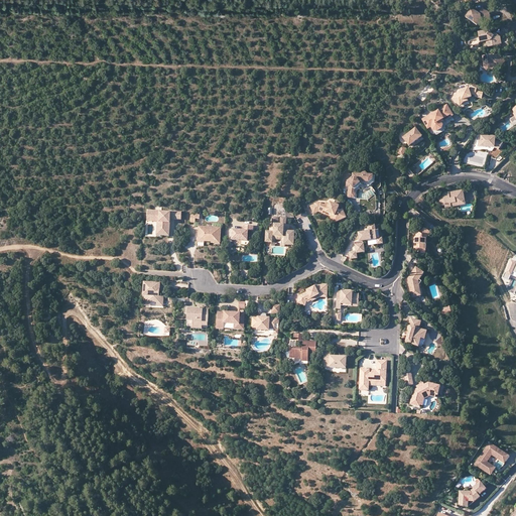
[(475,19),(482,24),(485,24),(488,21),(487,17),(490,14),(483,9),(479,14),(472,9),(466,17),(473,23),(475,19)]
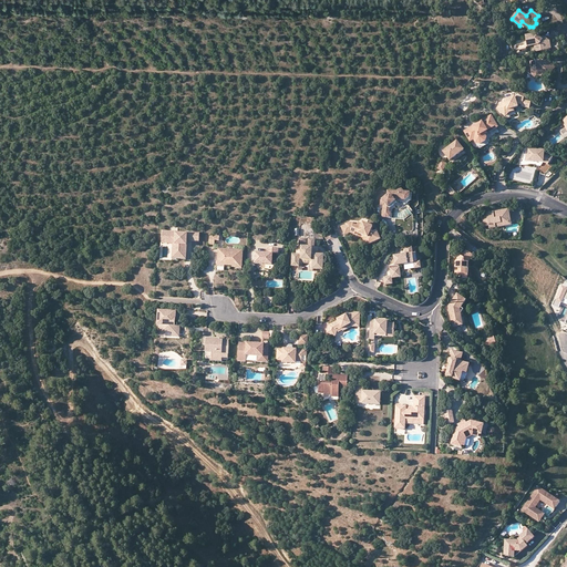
[(548,44),(549,41),(544,38),(542,40),(540,38),(537,39),(536,34),(526,37),(528,53),(548,49),(548,44)]
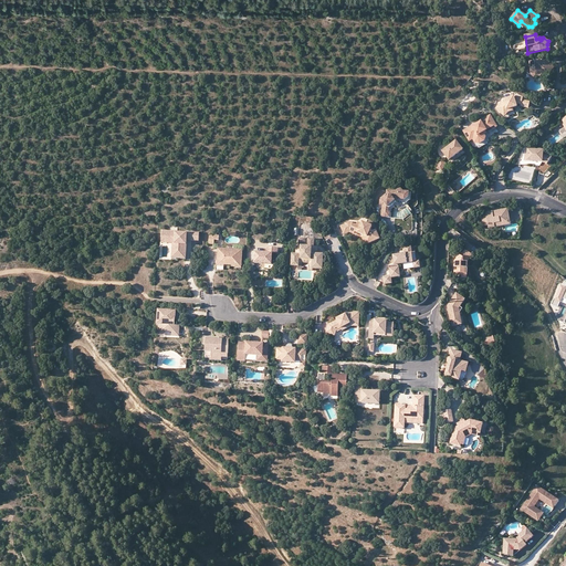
[(531,74),(536,74),(536,71),(545,70),(545,73),(551,72),(549,63),(545,63),(544,61),(530,62),(531,74)]
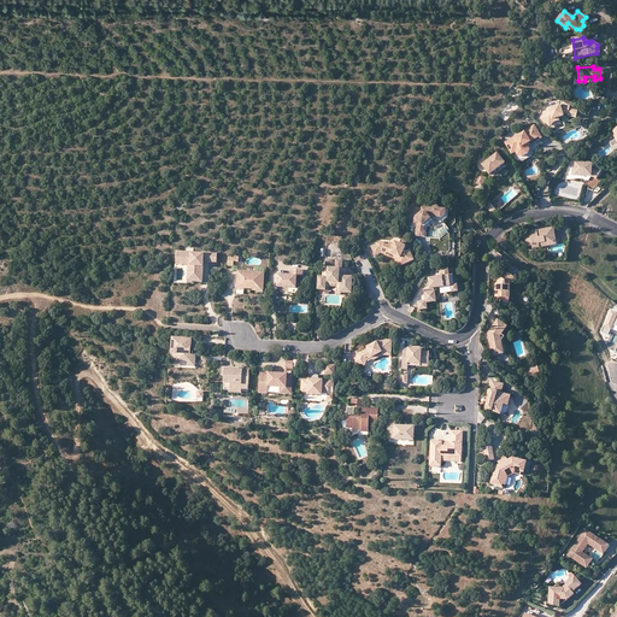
[(539,118),(547,125),(552,119),(558,118),(557,115),(562,113),(563,113),(568,115),(566,116),(575,118),(577,112),(569,110),(570,107),(563,106),(559,106),(548,109),(548,111),(544,112),(539,118)]
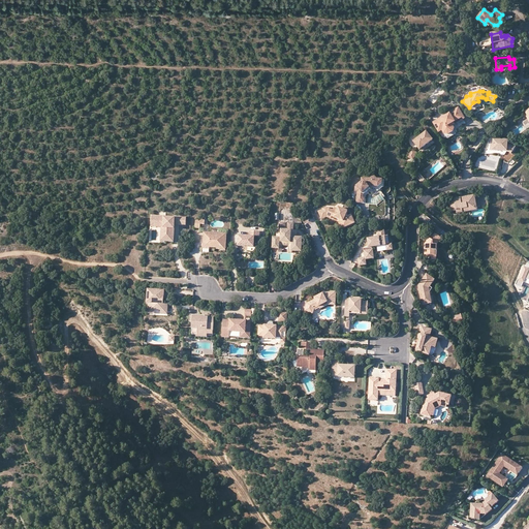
[(440,116),(432,122),(440,133),(442,132),(445,136),(449,137),(454,134),(455,130),(454,128),(466,120),(458,106),(441,117),(440,116)]
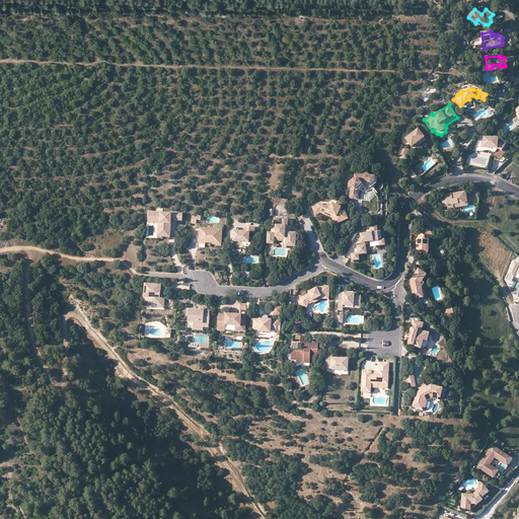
[(419,130),(406,139),(413,147),(425,138),(419,130)]
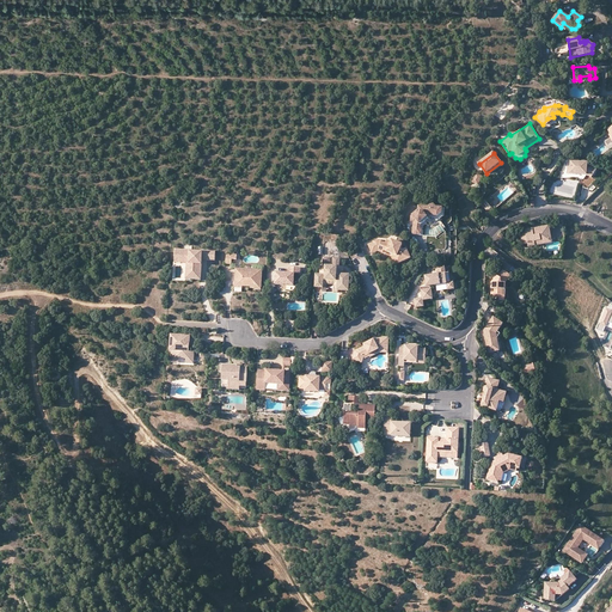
[(567,167),(567,173),(579,175),(586,175),(591,178),(595,170),(589,166),(588,169),(586,167),(586,163),(569,161),(569,167),(567,167)]
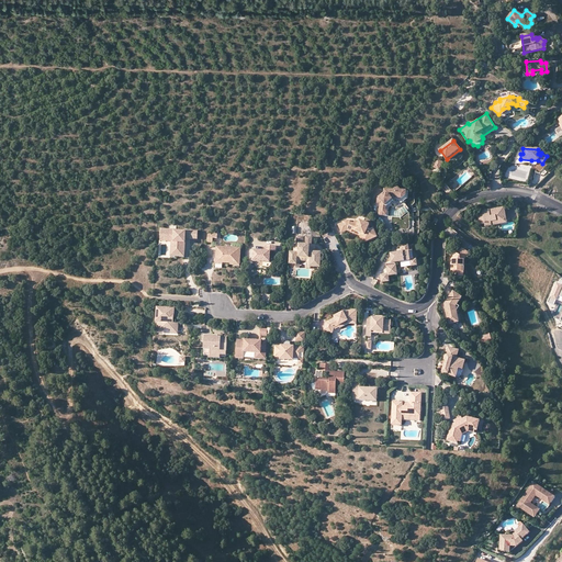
[(442,163),(437,160),(434,168),(438,170),(442,163)]
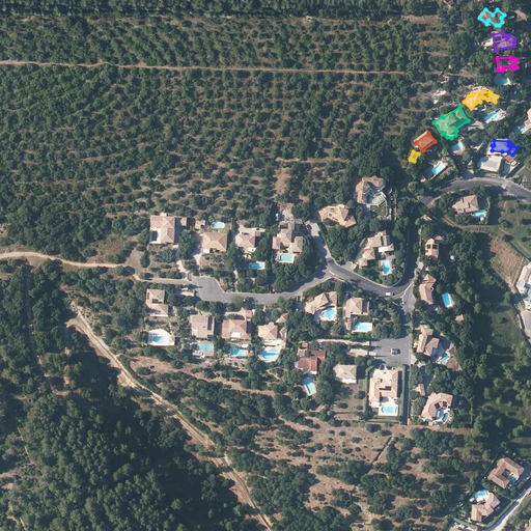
[(431,171),(424,177),(427,183),(436,176),(435,175),(431,171)]
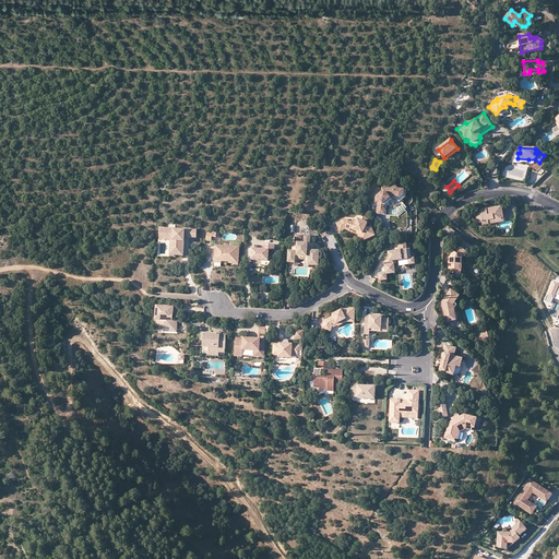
[(379,202),(377,214),(385,215),(387,209),(384,209),(385,205),(390,202),(388,200),(389,198),(390,197),(391,197),(392,195),(394,194),(394,195),(399,195),(400,198),(405,194),(405,190),(400,190),(396,186),(392,189),(383,188),(382,193),(378,197),(379,199),(380,199),(381,200),(379,202)]
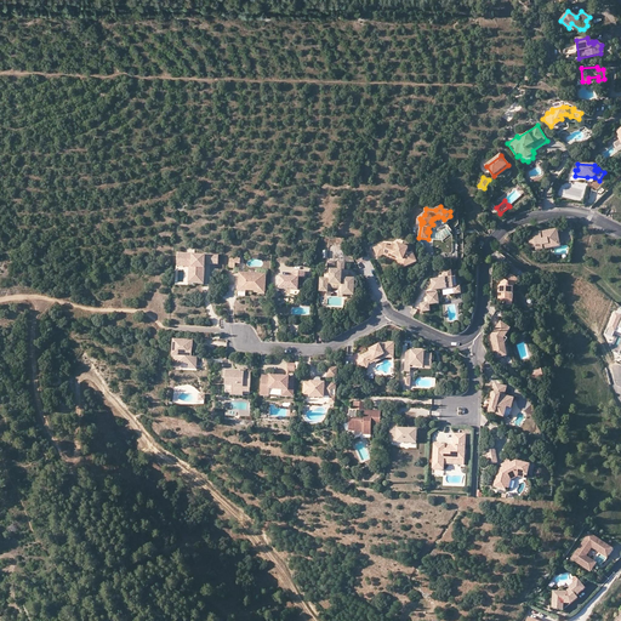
[(534,237),(533,234),(528,235),(530,248),(535,248),(536,251),(543,250),(543,245),(559,243),(557,229),(540,232),(541,235),(534,237)]
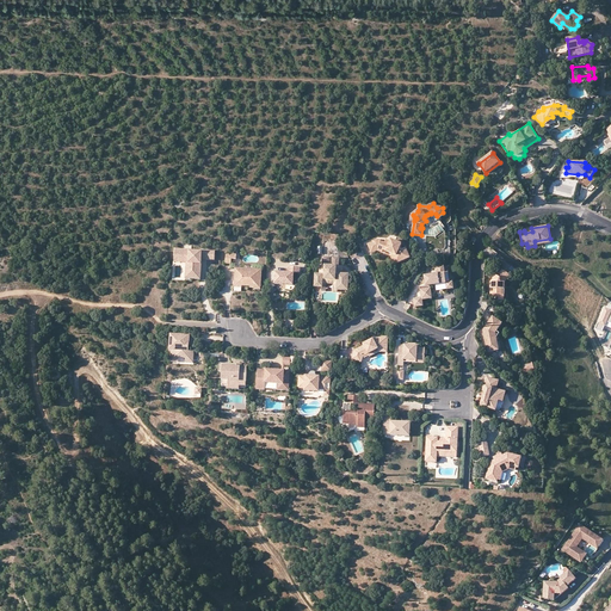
[(377,251),(377,252),(378,248),(383,251),(392,253),(397,255),(400,261),(411,258),(406,248),(402,250),(401,246),(402,244),(392,240),(390,241),(387,240),(386,244),(377,240),(368,245),(371,253),(377,251)]
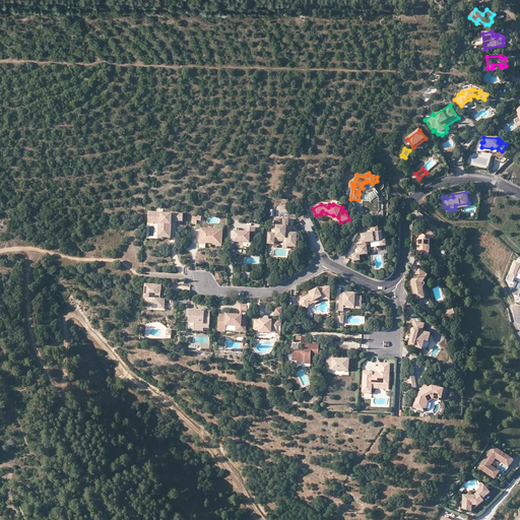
[(160,234),(171,235),(172,220),(172,214),(161,213),(149,212),(148,220),(160,221),(160,234)]
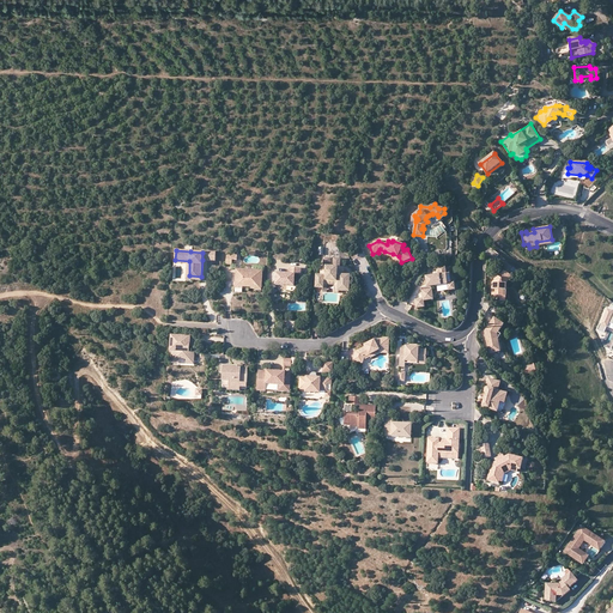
[(399,263),(401,262),(399,256),(393,254),(392,256),(396,259),(399,263)]
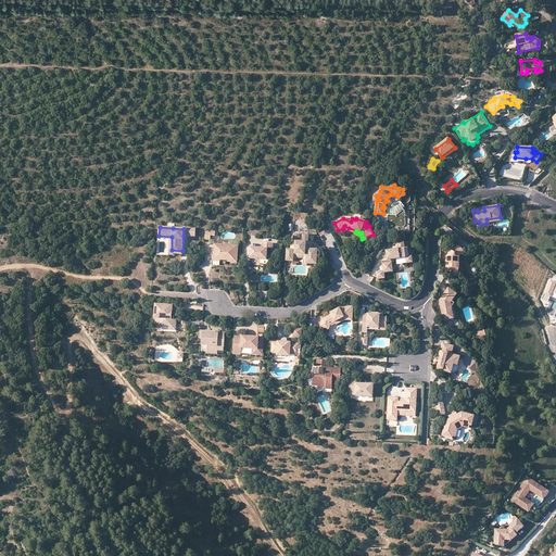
[(307,255),(306,264),(317,265),(318,250),(312,250),(311,250),(311,247),(312,247),(313,243),(308,242),(308,235),(303,235),(303,242),(300,242),(300,235),(294,235),(293,243),(291,242),(291,250),(287,250),(287,262),(293,262),(293,255),(307,255)]
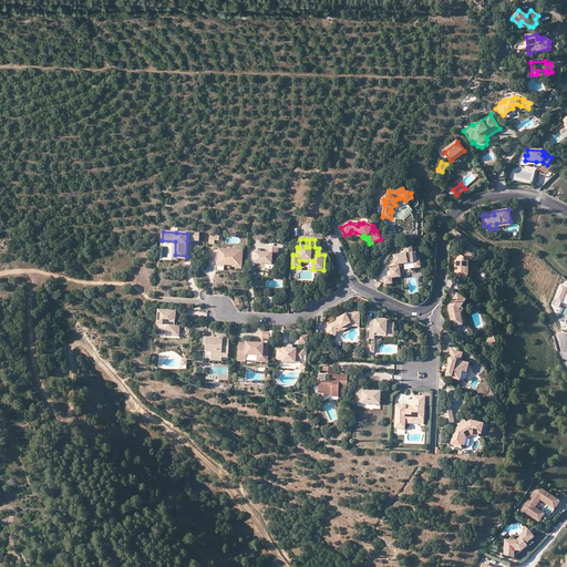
[(186,258),(186,256),(175,255),(175,241),(162,240),(162,244),(173,244),(173,257),(186,258)]
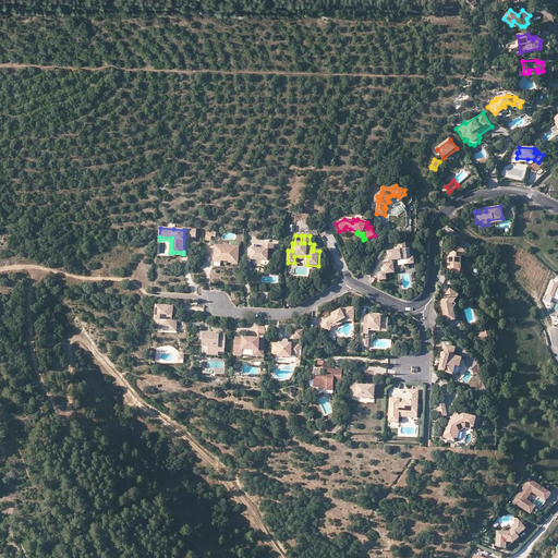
[(263,250),(252,250),(251,259),(267,261),(268,250),(274,251),(274,244),(263,244),(263,250)]
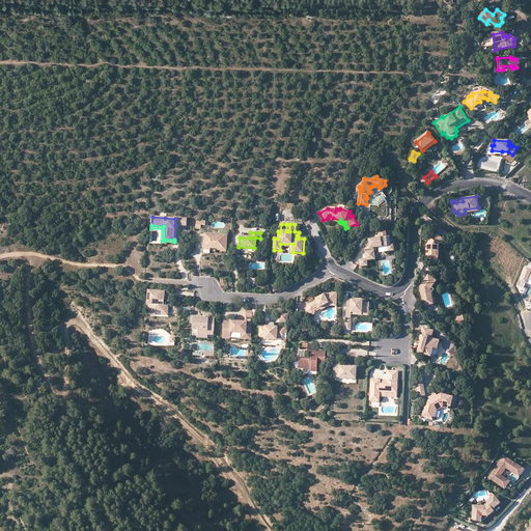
[(370,249),(368,249),(368,252),(365,252),(366,260),(374,259),(373,249),(388,247),(387,238),(386,232),(380,232),(381,239),(369,240),(370,249)]
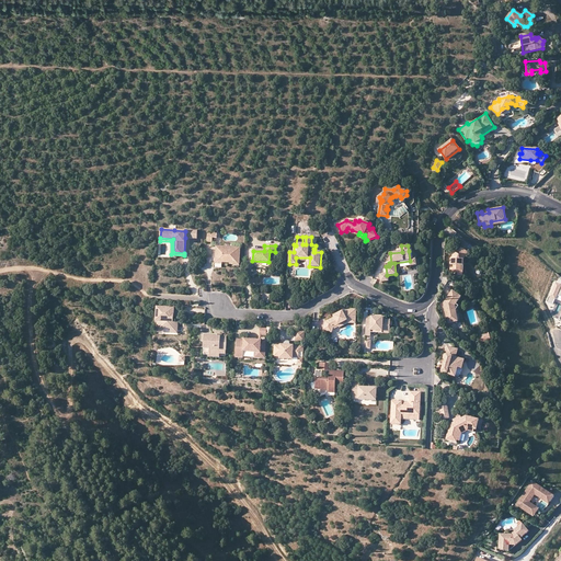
[(233,263),(240,264),(241,248),(217,247),(216,260),(227,261),(227,263),(233,263)]
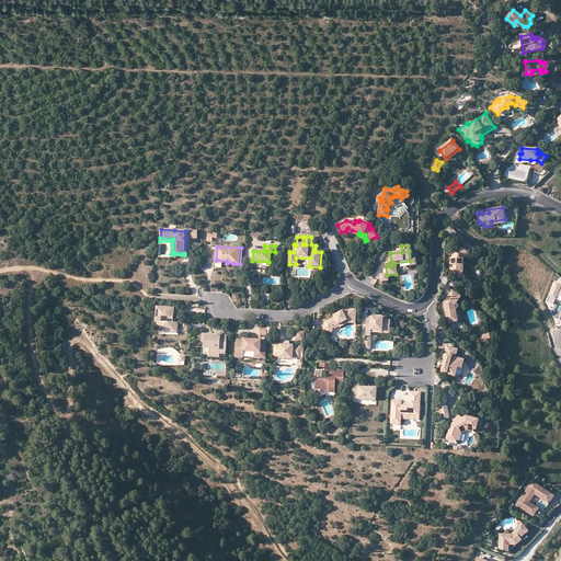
[(460,267),(464,267),(464,261),(468,254),(461,250),(460,252),(457,251),(454,258),(455,259),(454,261),(451,261),(450,273),(458,274),(458,268),(460,267)]
